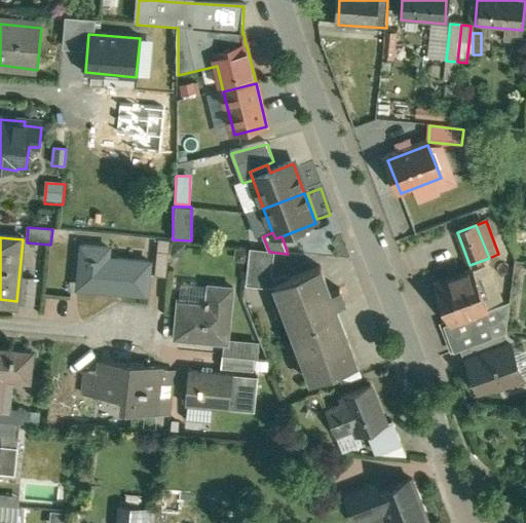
[(171,243),(159,241),(157,254),(170,255),(171,243)]
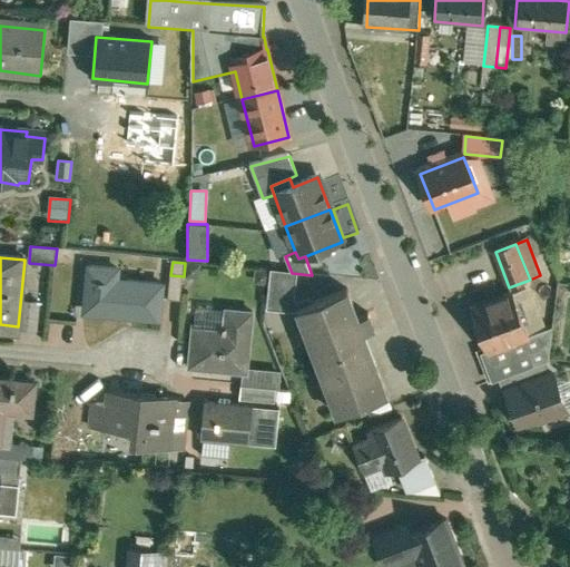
[(163,287),(118,283),(119,272),(90,270),(86,309),(127,313),(126,319),(159,321),(163,287)]
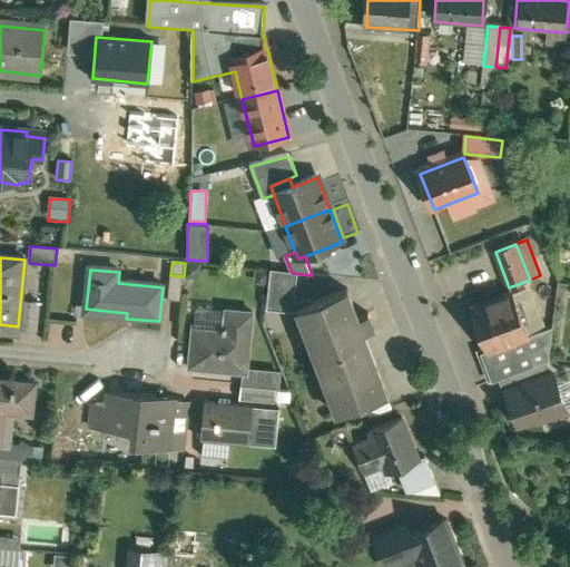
[(298,275),(273,273),(271,295),(296,299),(298,275)]
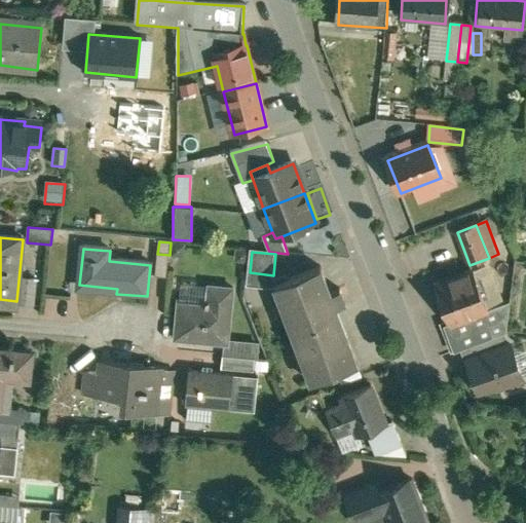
[(170,255),(157,254),(155,278),(167,279),(170,255)]
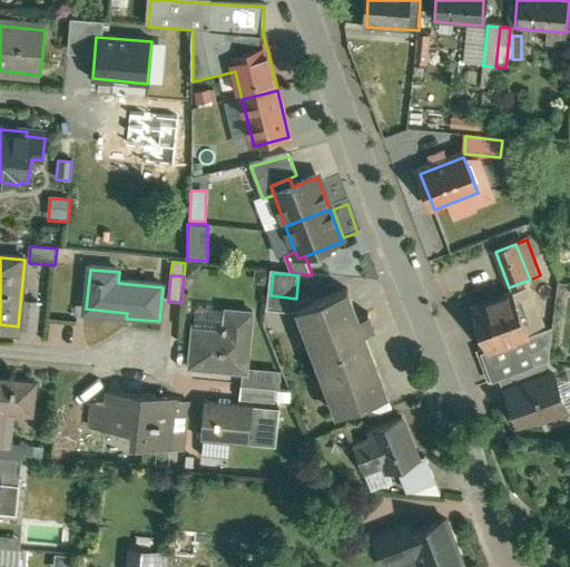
[(361,319),(350,291),(298,311),(340,416),(390,397),(365,334),(375,331),(370,315),(361,319)]
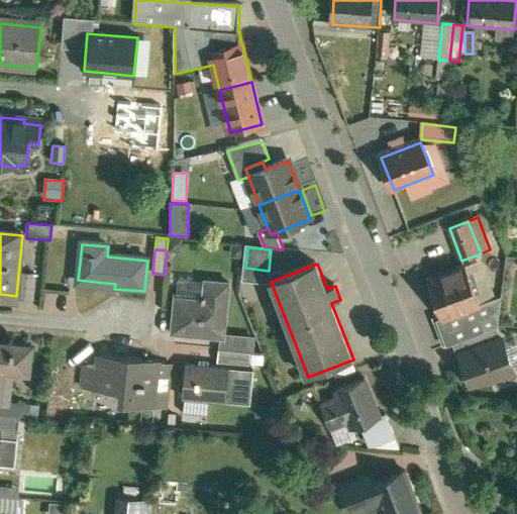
[(467,266),(428,280),(442,317),(443,319),(481,305),(481,303),(467,266)]
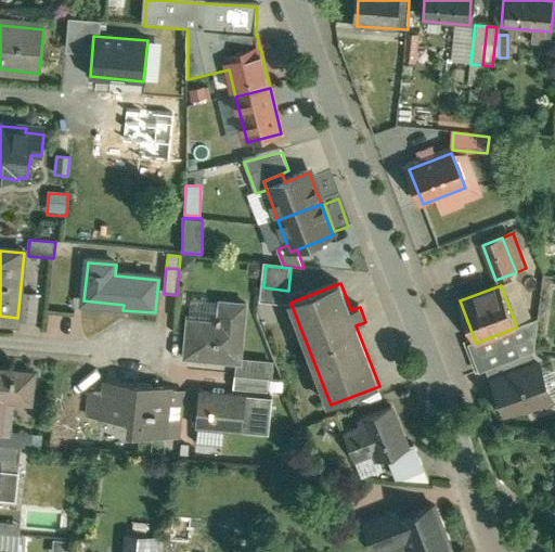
[(36,323),(38,295),(24,294),(22,322),(36,323)]
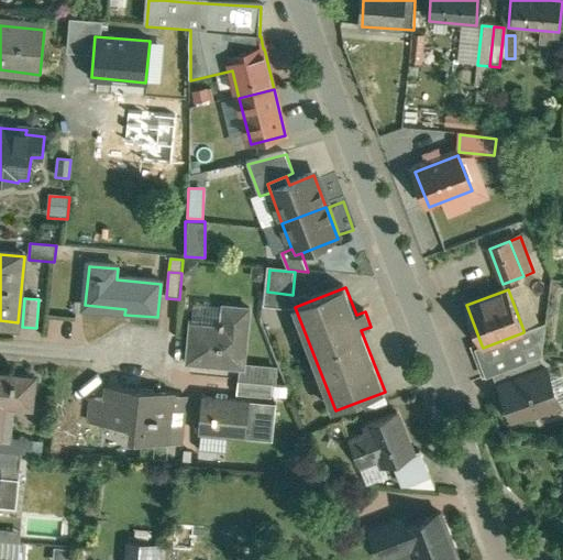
[(250,311),(224,308),(223,320),(222,321),(221,326),(192,322),(188,364),(241,370),(244,370),(250,311)]
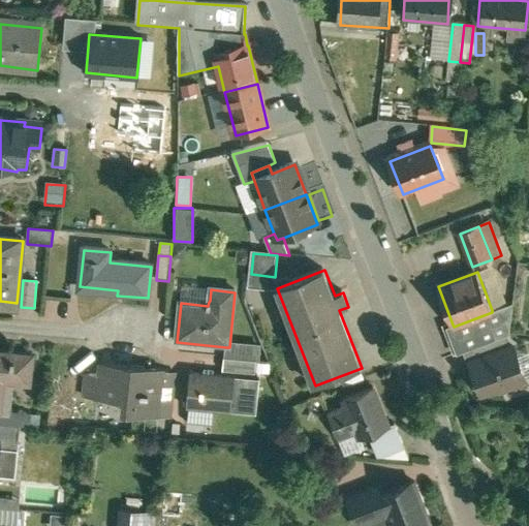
[(492,312),(454,327),(453,325),(446,327),(457,356),(463,353),(505,337),(509,336),(512,302),(492,310),(492,312)]
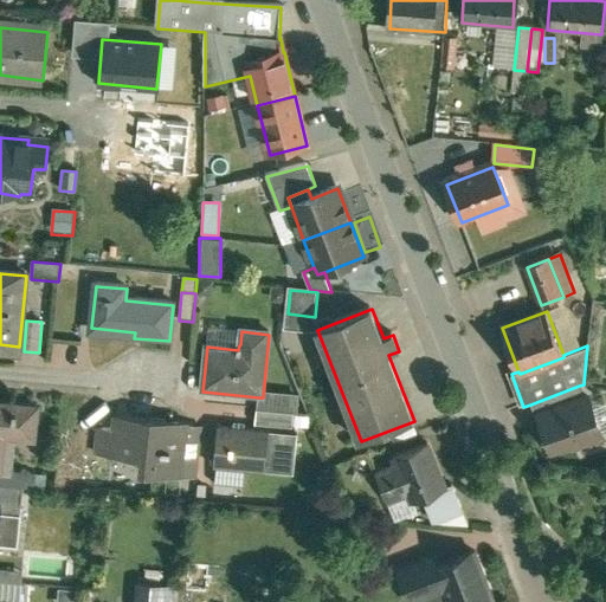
[(579,386),(530,405),(536,419),(540,416),(584,400),(579,386)]
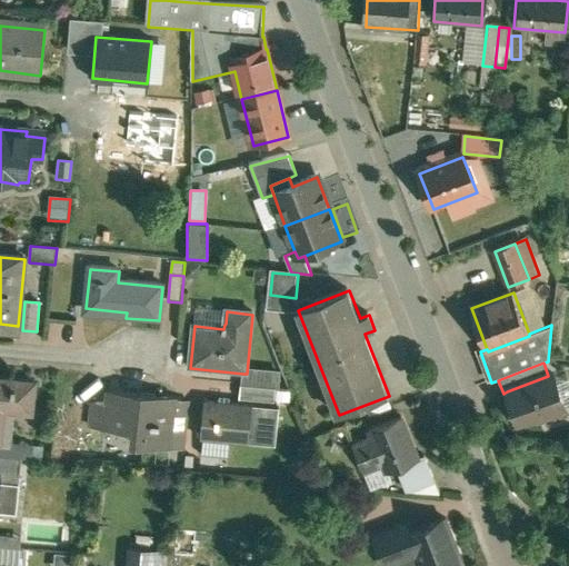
[(247,374),(243,374),(241,387),(277,390),(278,377),(247,374)]
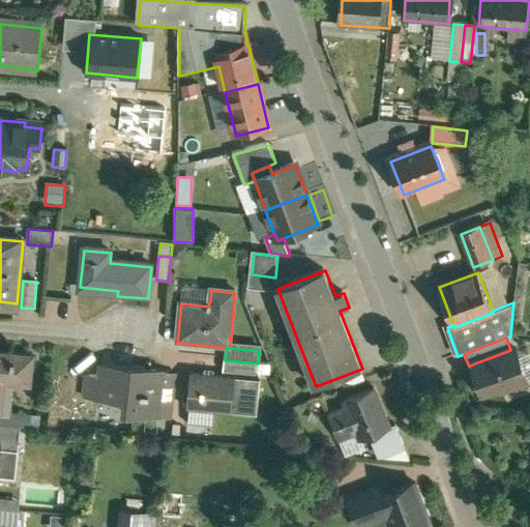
[(510,350),(472,364),(483,394),(497,389),(502,392),(527,383),(514,348),(510,350)]
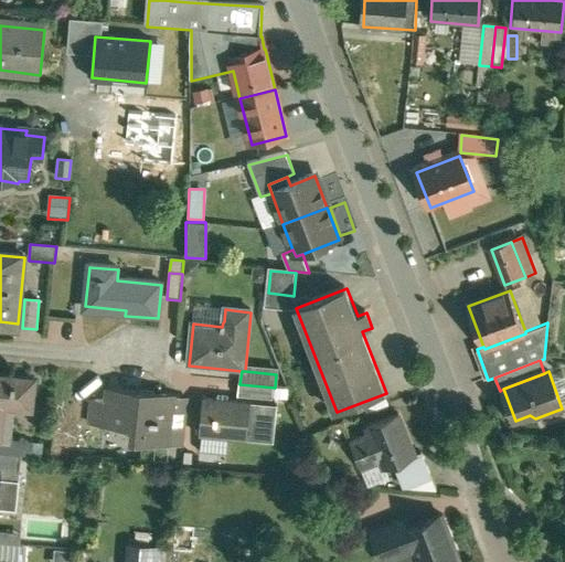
[(34,382),(0,379),(0,407),(31,411),(34,382)]
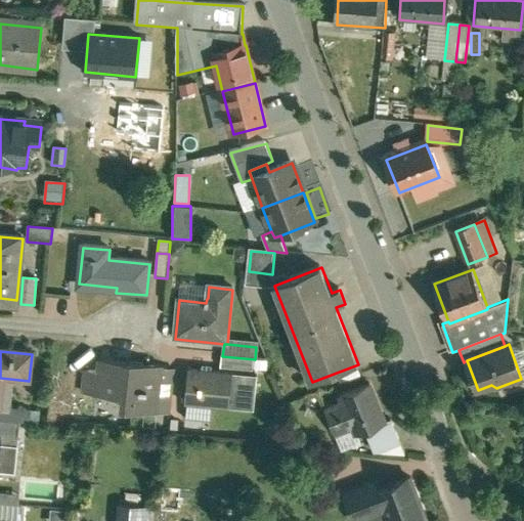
[(255,359),(222,356),(221,367),(254,371),(255,359)]
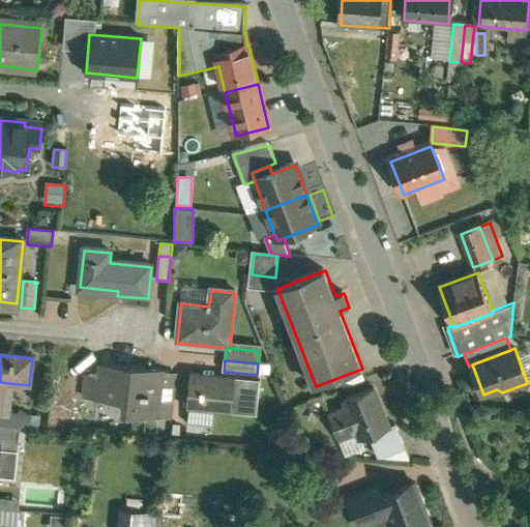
[(164,372),(104,366),(101,378),(99,401),(119,403),(120,400),(127,401),(125,415),(159,419),(164,372)]
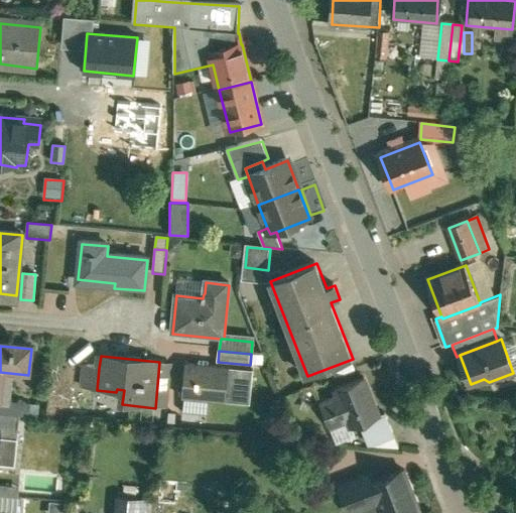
[(254,371),(185,365),(182,399),(251,405),(254,371)]
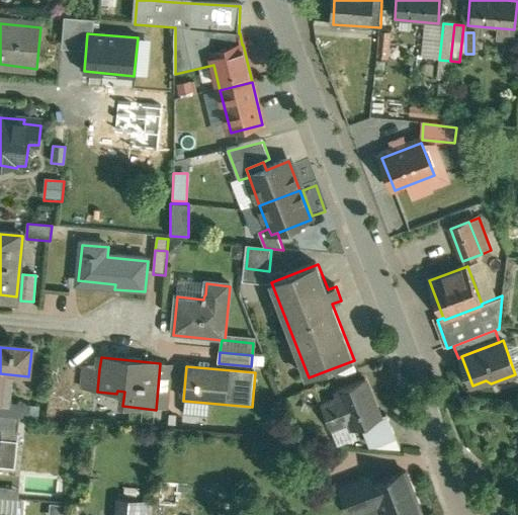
[(99,369),(87,368),(85,390),(97,392),(99,369)]
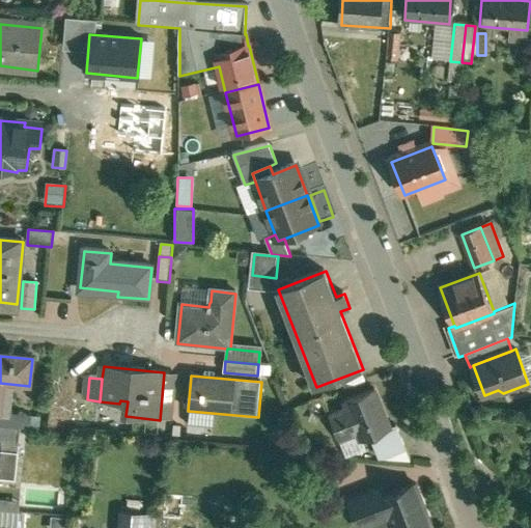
[(374,391),(346,403),(348,409),(331,416),(341,442),(359,435),(362,441),(371,438),(390,429),(390,428),(374,391)]
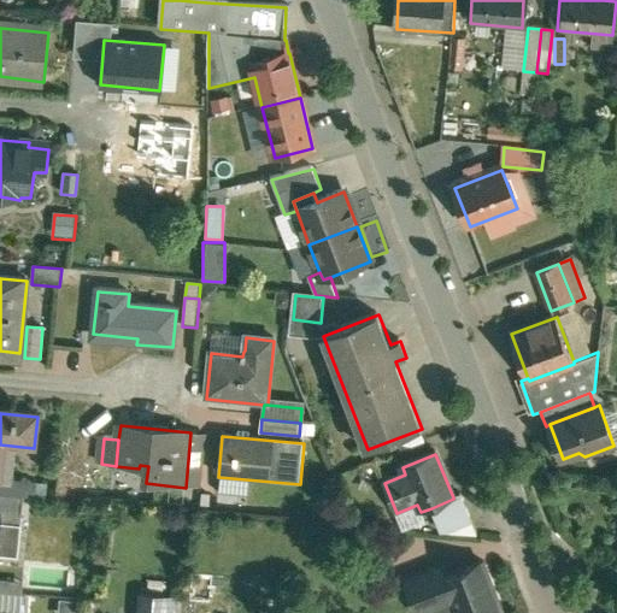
[(47,485),(0,481),(0,479),(0,495),(24,499),(46,500),(47,485)]
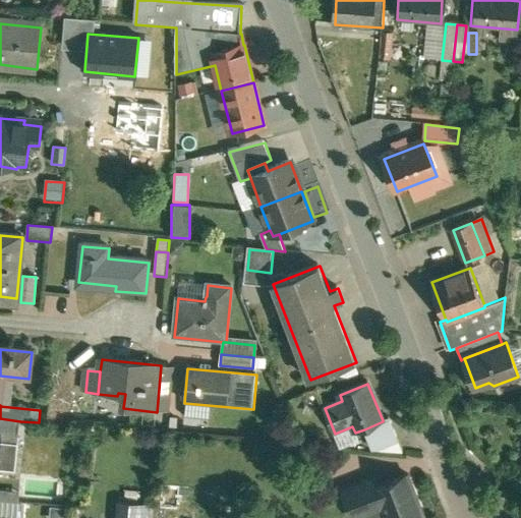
[(0,418),(0,435),(2,436),(1,443),(17,444),(20,421),(0,418)]
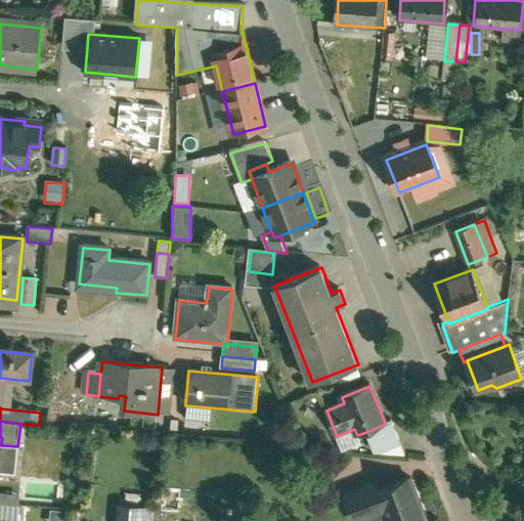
[(385,424),(366,432),(375,452),(405,454),(392,421),(385,423),(385,424)]
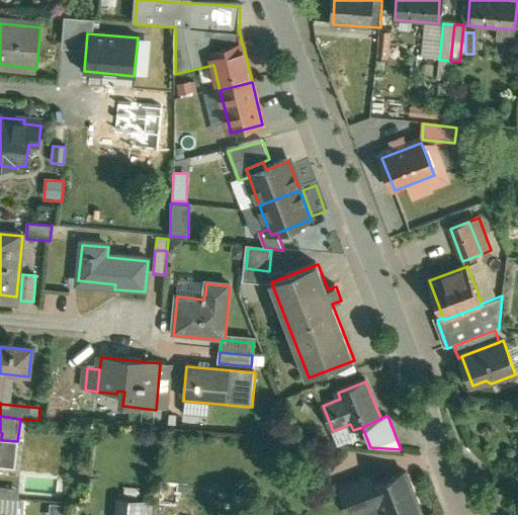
[(375,487),(373,487),(380,504),(384,514),(418,514),(421,513),(406,475),(375,487)]
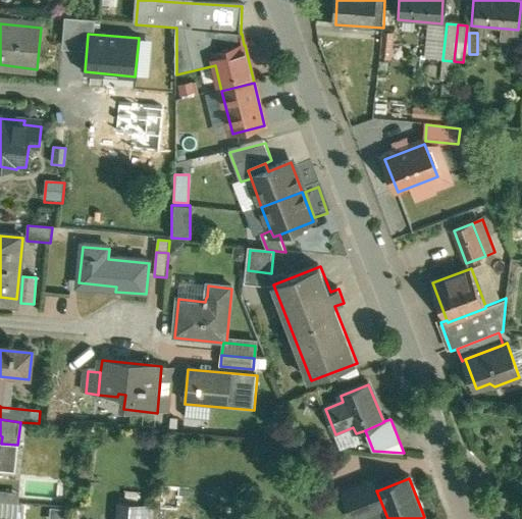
[(374,481),(342,494),(351,518),(357,518),(383,508),(376,490),(378,490),(374,481)]
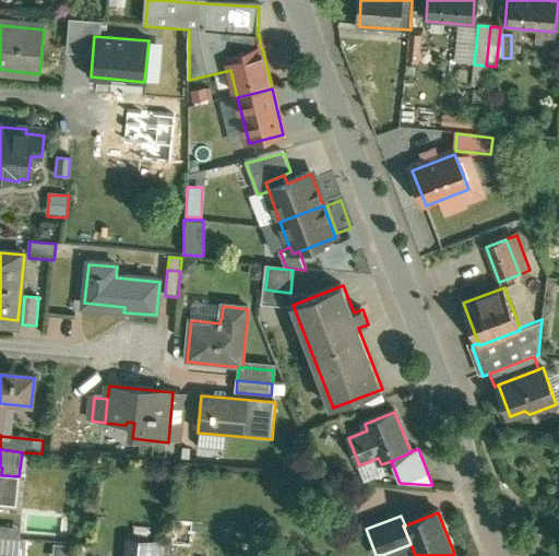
[(147,555),(150,541),(128,540),(126,555),(147,555)]
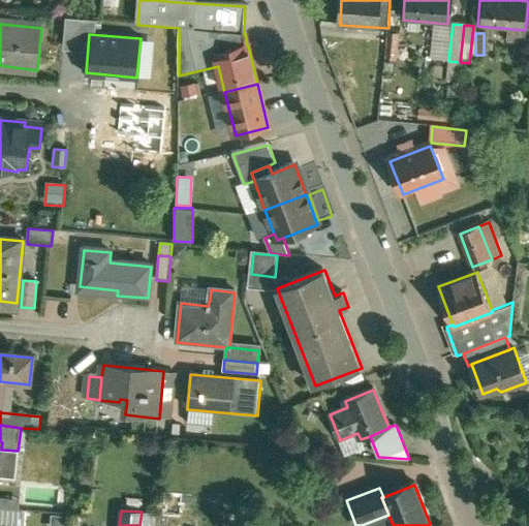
[(155,525),(157,514),(142,512),(139,525),(155,525)]
